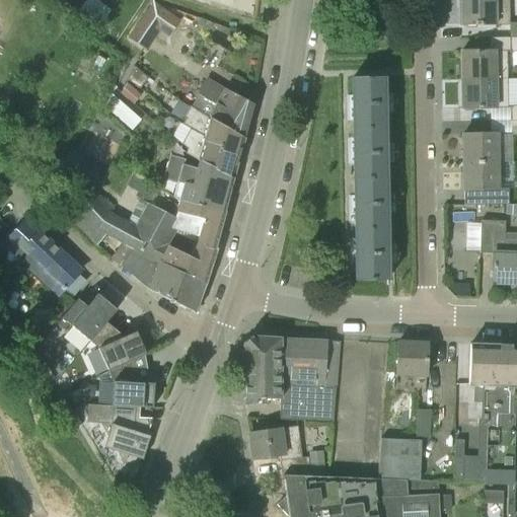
[(168,34),(180,14),(156,0),(152,0),(130,37),(148,49),(160,29),(168,34)]
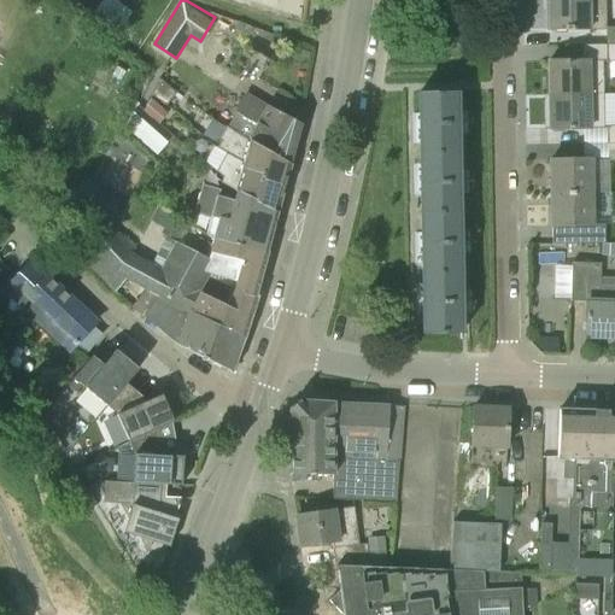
[(548,0),(549,29),(593,28),(592,15),(608,13),(607,0),(548,0)]
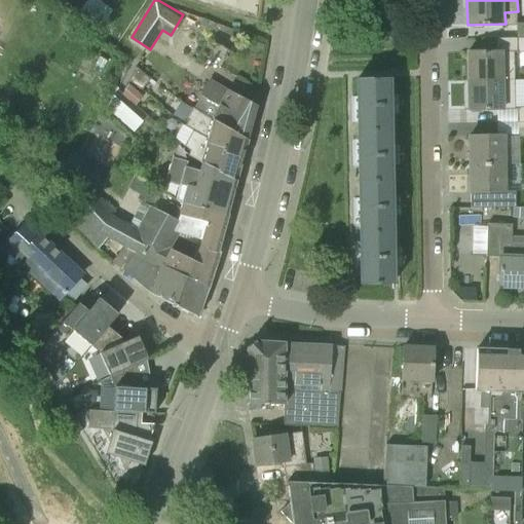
[(203,17),(201,24),(212,29),(214,22),(203,17)]
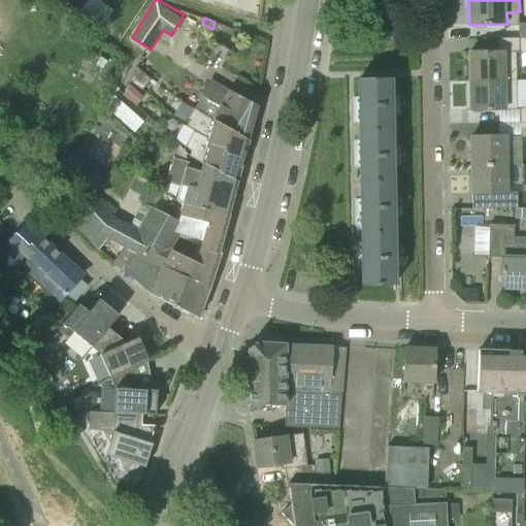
[(469,78),(518,77),(517,50),(469,51),(469,78)]
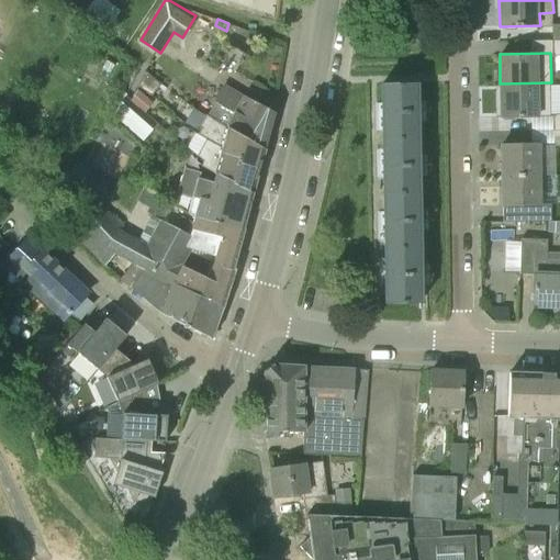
[(137,79),(152,92),(160,81),(145,69),(137,79)]
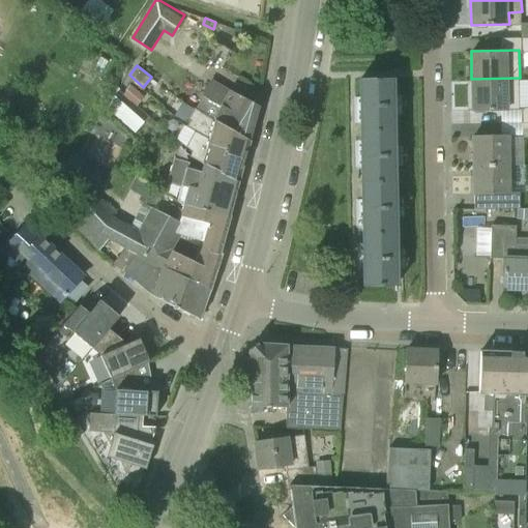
[(393,77),(359,78),(360,129),(394,129),(393,77)]
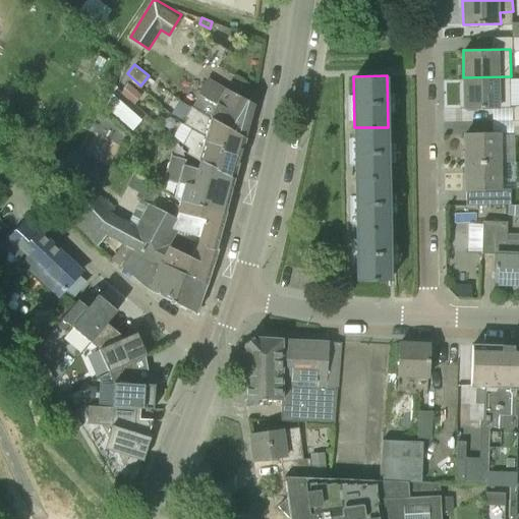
[(511,76),(463,77),(464,107),(511,106),(511,76)]
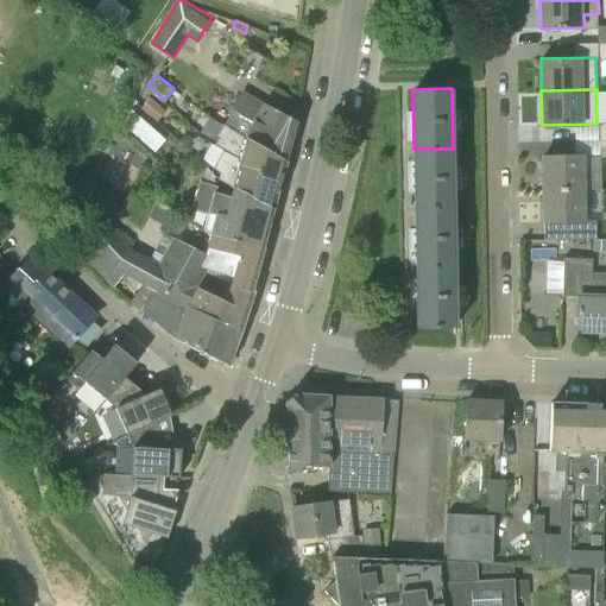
[(284,159),(296,120),(264,102),(244,90),(233,108),(233,109),(225,124),(284,159)]
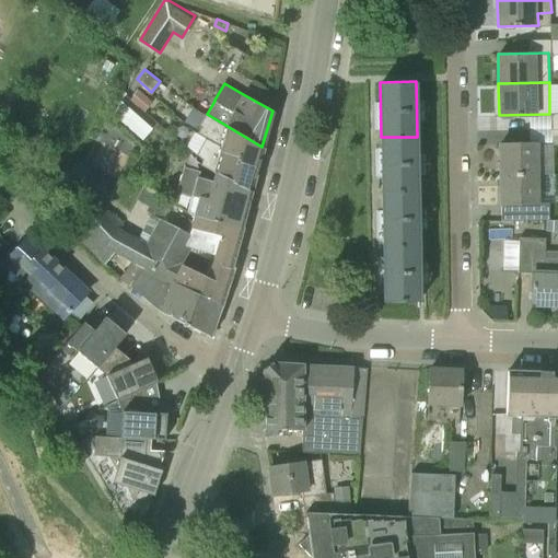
[(137,88),(130,96),(144,108),(151,100),(137,88)]
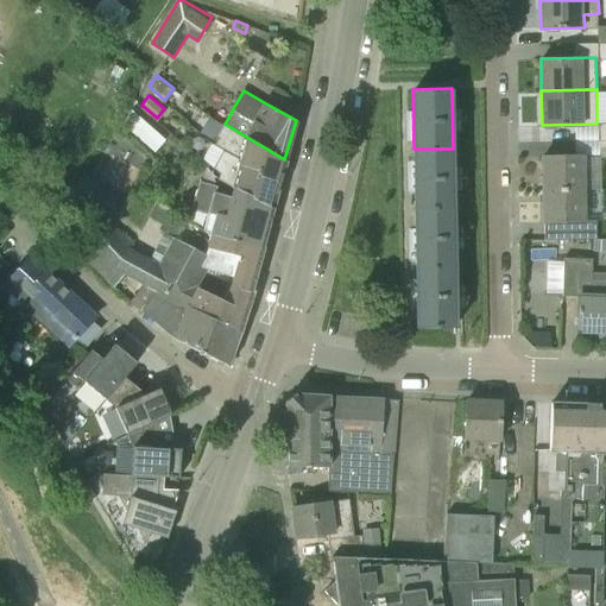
[(149,124),(130,107),(119,120),(137,137),(149,124)]
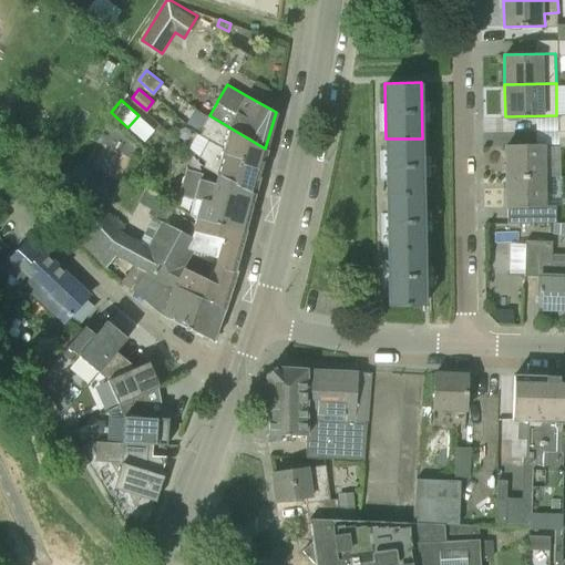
[(253,192),(255,193),(267,150),(266,150),(276,112),(265,149),(209,115),(203,126),(202,125),(201,126),(204,129),(201,134),(208,139),(207,139),(224,149),(223,153),(259,168),(253,192)]
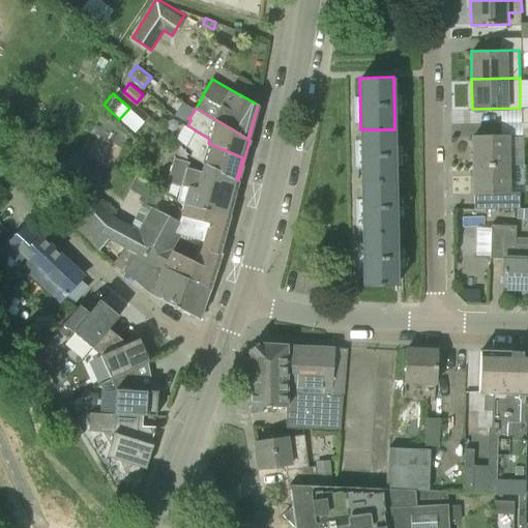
[(237,181),(238,180),(236,179),(242,157),(208,143),(209,139),(194,129),(192,136),(186,145),(193,150),(189,155),(203,163),(237,181)]
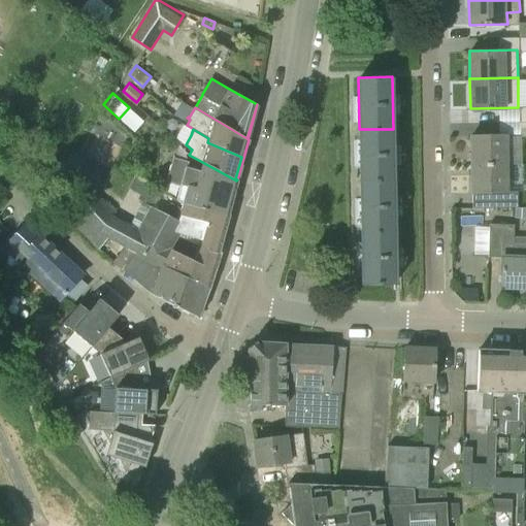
[(393,129),(359,129),(360,179),(394,179),(393,129)]
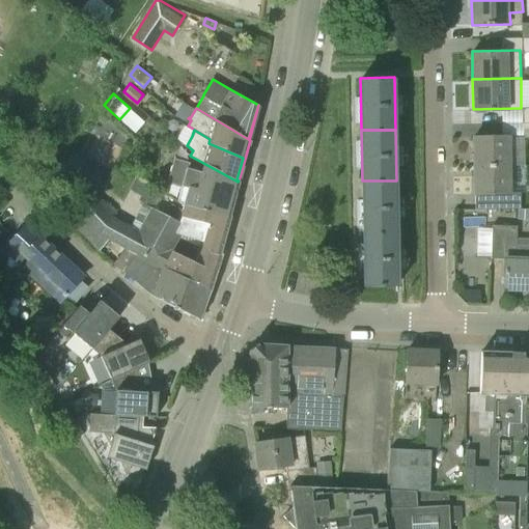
[(474,164),(512,163),(511,135),(473,136),(474,164)]
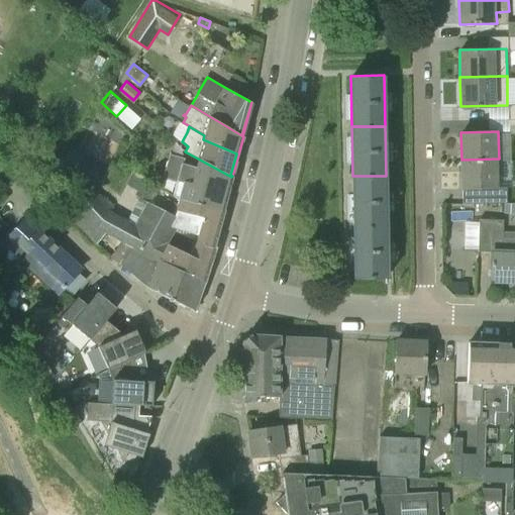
[(231,177),(198,159),(196,167),(184,163),(185,158),(170,153),(164,177),(177,180),(173,195),(179,198),(222,210),(231,177)]
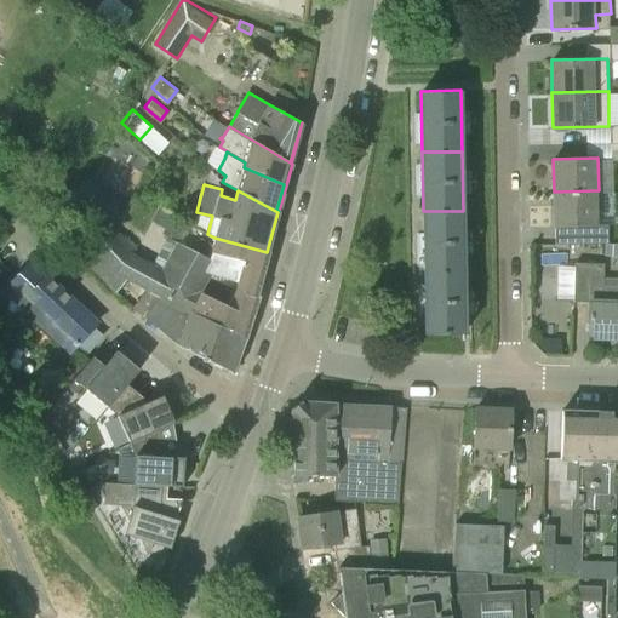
[(608,224),(599,224),(599,190),(554,192),(555,225),(556,225),(556,244),(610,242),(608,224)]
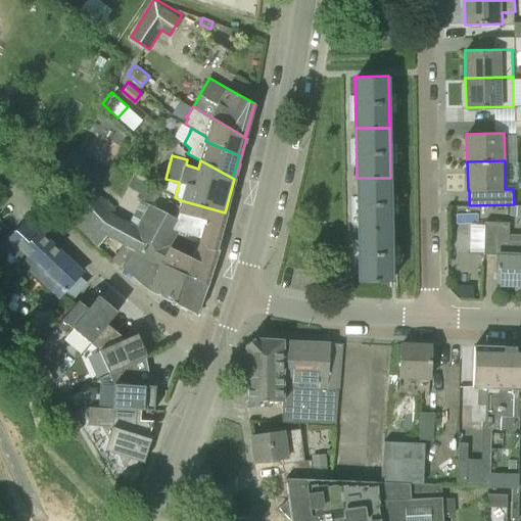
[(217,250),(218,246),(199,241),(193,257),(169,245),(174,234),(138,225),(130,222),(111,212),(115,209),(93,190),(93,188),(65,161),(52,174),(63,185),(51,196),(63,207),(75,221),(98,244),(107,234),(158,254),(164,258),(206,284),(219,251),(217,250)]
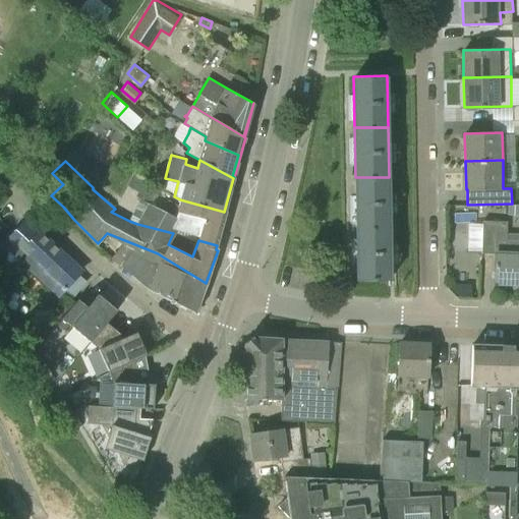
[(389,177),(355,177),(356,232),(390,232),(389,177)]
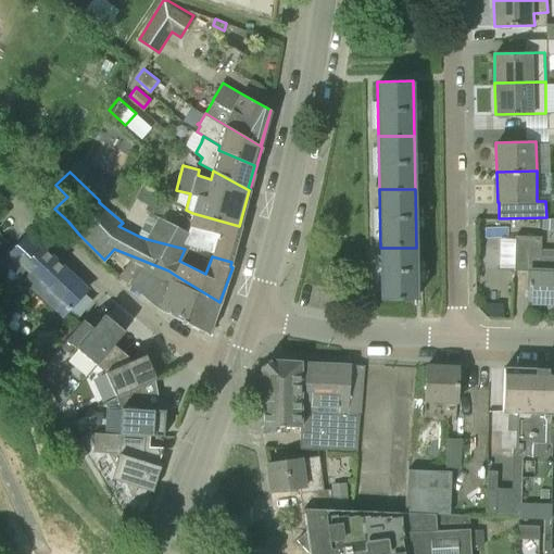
[(212,256),(231,262),(241,227),(239,227),(239,226),(192,213),(191,218),(181,213),(175,224),(163,218),(170,208),(172,210),(175,203),(156,190),(149,204),(147,209),(150,211),(138,236),(147,239),(185,249),(188,243),(214,251),(212,256)]
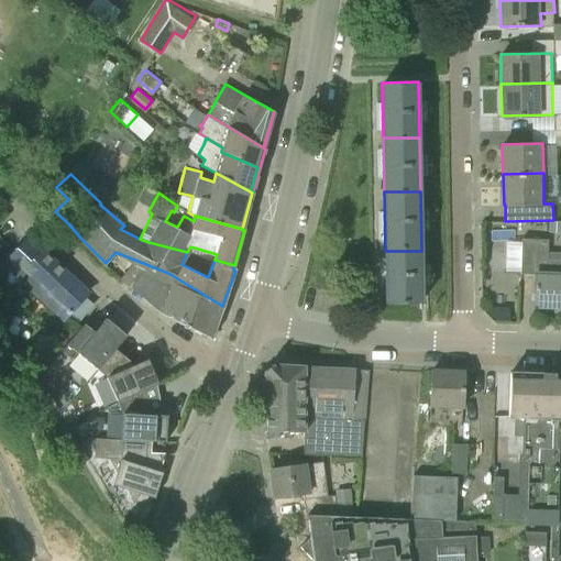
[(560,220),(550,220),(550,231),(560,231),(560,220)]
